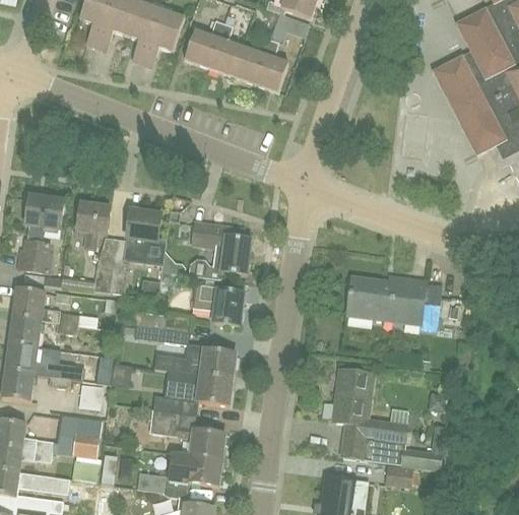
[(95,48),(112,0),(85,0),(79,19),(93,24),(86,45),(95,48)]
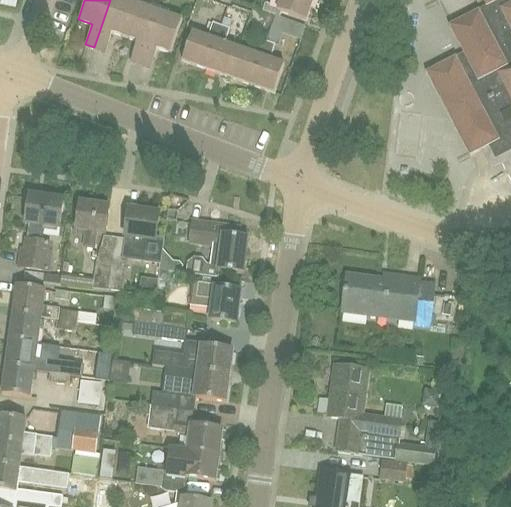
[(124,35),(135,3),(127,0),(110,0),(94,47),(104,50),(111,30),(124,35)]
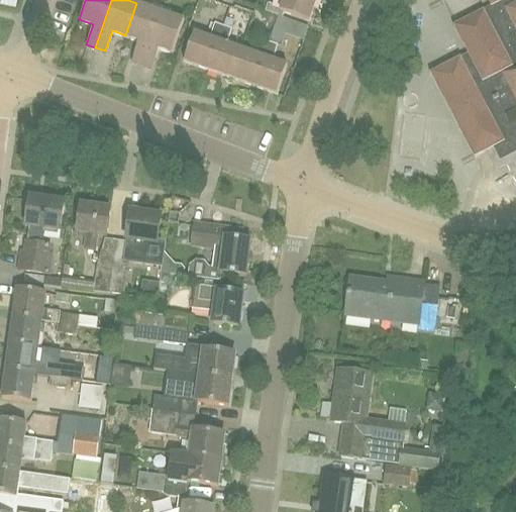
[(307,19),(314,0),(282,0),(279,9),(307,19)]
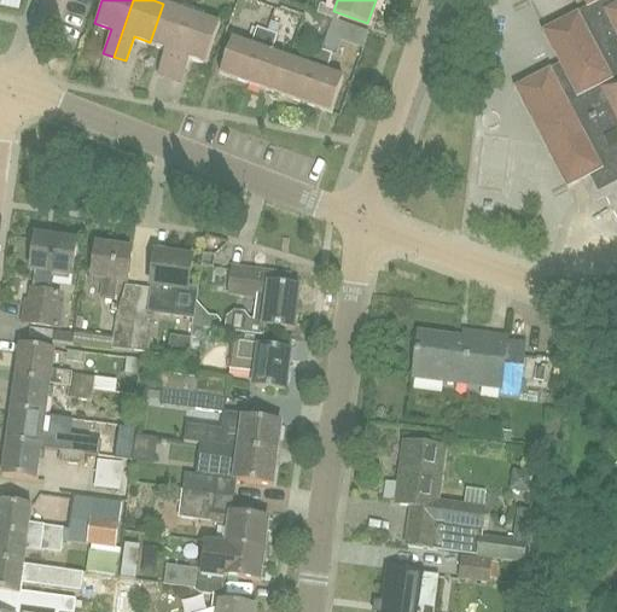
[(582,0),(585,5),(541,27),(558,60),(512,83),(566,185),(589,174),(598,190),(601,187),(616,215),(616,0),(582,0)]
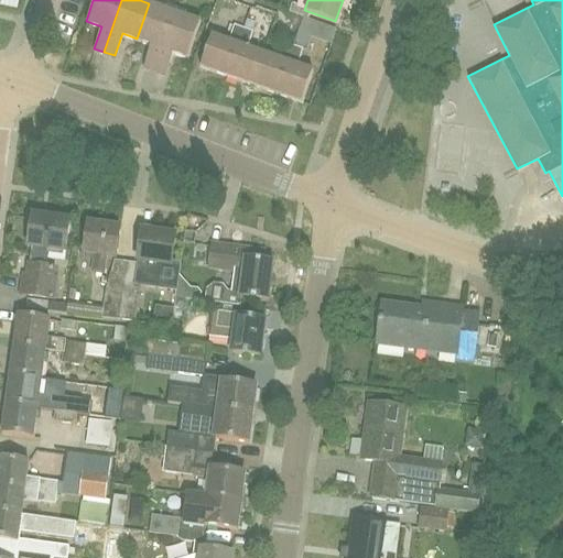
[(153,69),(174,12),(149,3),(137,39),(151,44),(143,66),(153,69)]
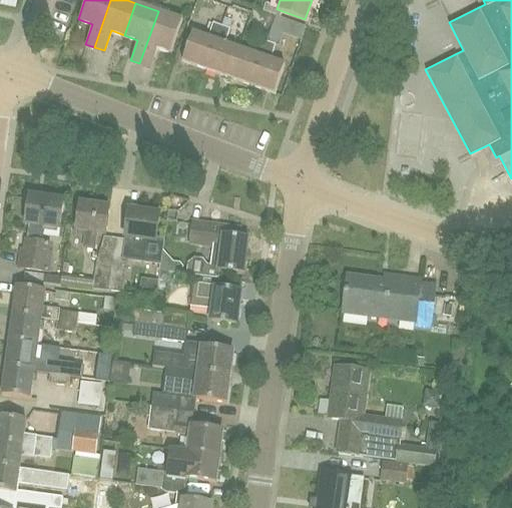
[(169,51),(178,24),(180,19),(158,11),(139,63),(149,67),(156,47),(169,51)]
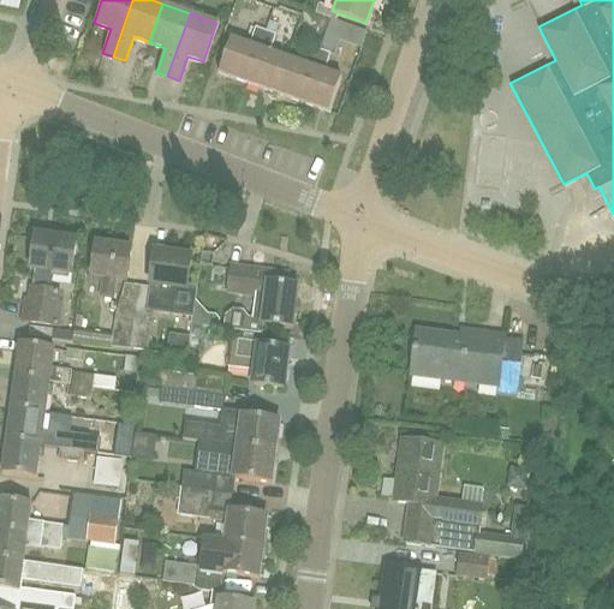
[(218,71),(245,81),(263,29),(252,25),(246,43),(230,37),(218,71)]
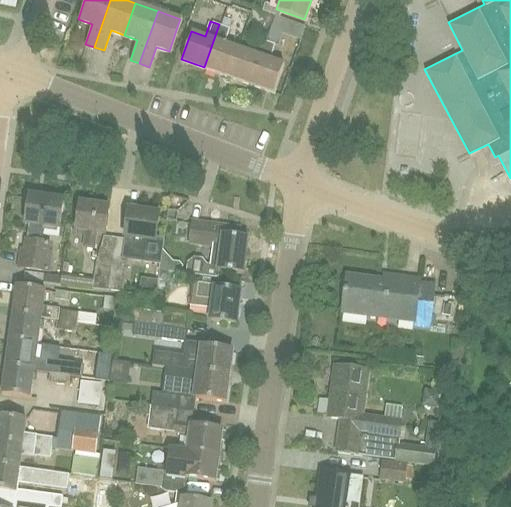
[(227,75),(236,47),(222,42),(227,27),(219,24),(204,67),(227,75)]
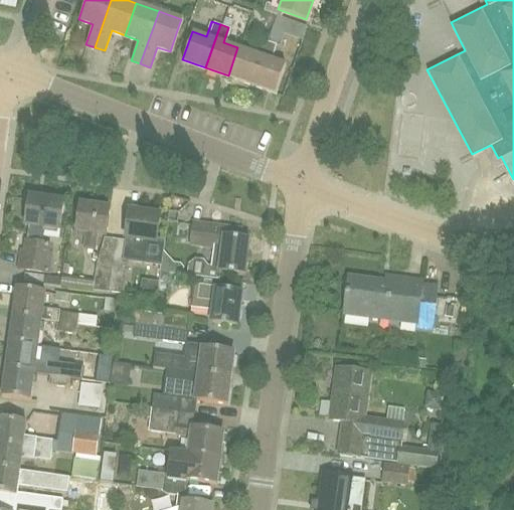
[(275,44),(276,44),(279,34),(271,32),(268,40),(266,40),(251,83),(275,92),(284,63),(270,58),(275,44)]
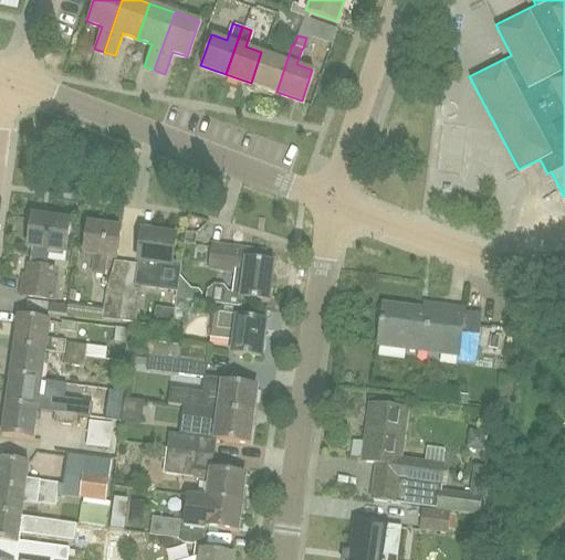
[(276,92),(292,44),(283,41),(278,57),(261,52),(251,83),(276,92)]
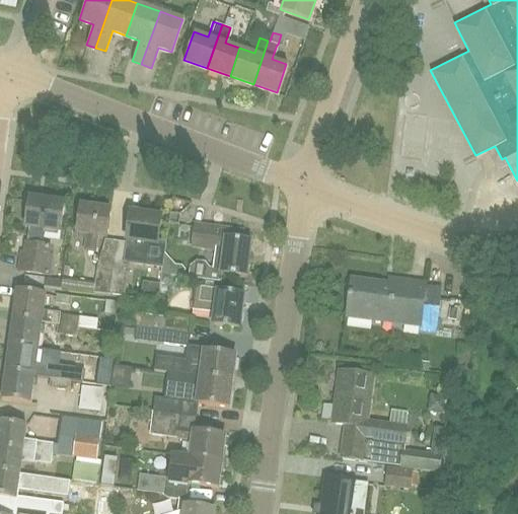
[(43,226),(59,228),(63,201),(28,196),(25,223),(28,224),(25,250),(21,250),(19,269),(47,273),(50,253),(47,253),(49,243),(41,242),(43,226)]
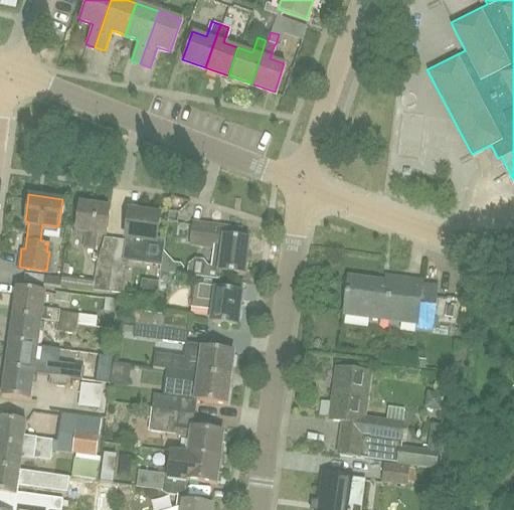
[(96,231),(105,232),(109,205),(78,201),(74,228),(86,230),(83,245),(94,246),(96,231)]
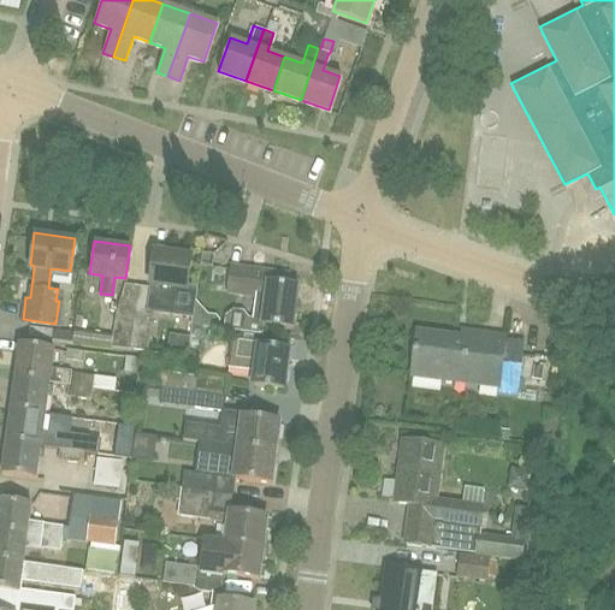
[(149,282),(148,284),(151,284),(151,305),(194,311),(196,296),(197,286),(185,285),(190,254),(153,249),(149,282)]
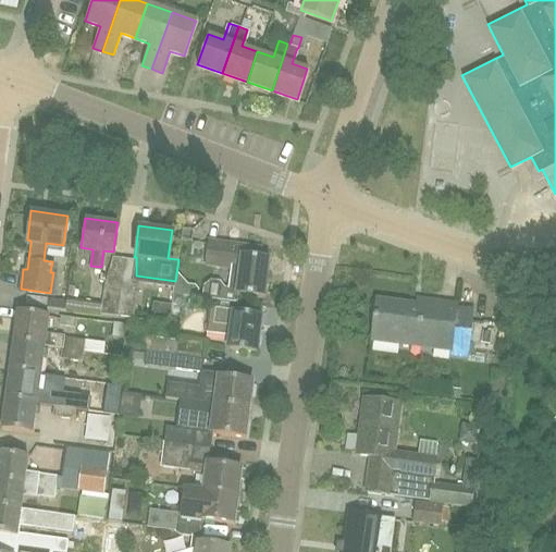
[(201,295),(212,296),(212,295),(236,299),(237,292),(262,295),(268,257),(260,256),(260,247),(244,245),(222,242),(222,241),(208,238),(205,262),(230,266),(227,285),(224,285),(219,278),(210,277),(202,283),(201,295)]
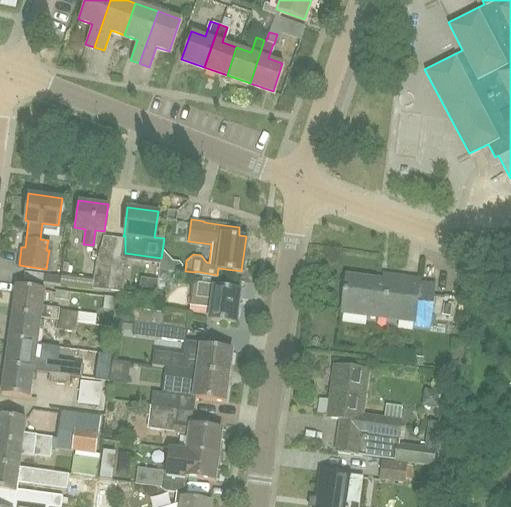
[(121,290),(125,265),(95,261),(94,269),(88,268),(87,275),(65,271),(63,282),(92,286),(91,286),(121,290)]
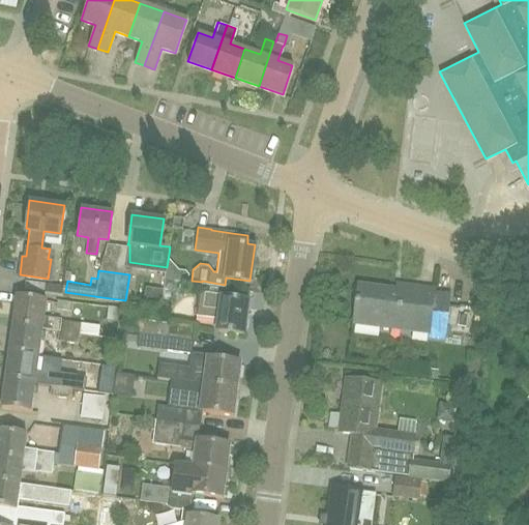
[(61,292),(63,283),(45,281),(25,279),(24,287),(61,292)]
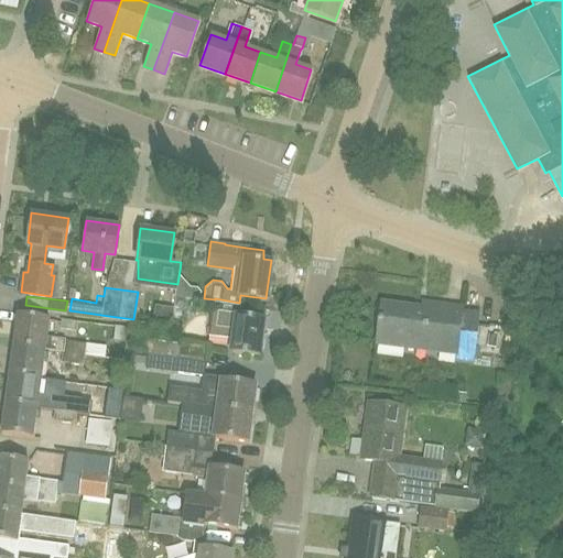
[(523,298),(511,296),(510,307),(521,309),(523,298)]
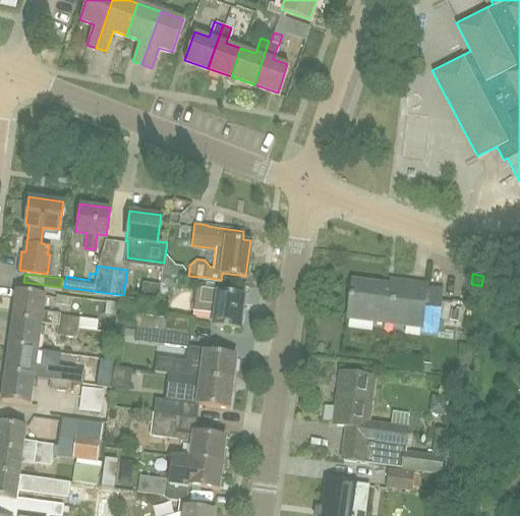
[(216,280),(221,280),(198,276),(198,277),(201,278),(200,285),(195,284),(192,309),(215,311),(213,324),(238,327),(243,293),(218,290),(219,287),(215,287),(216,280)]
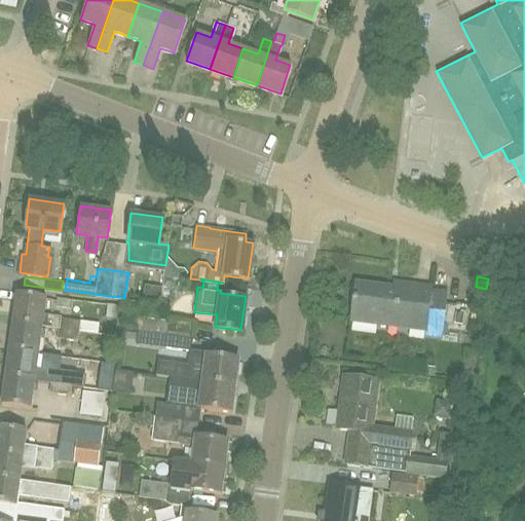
[(428,305),(444,307),(447,289),(430,287),(430,285),(394,280),(392,286),(355,281),(350,318),(425,327),(428,305)]
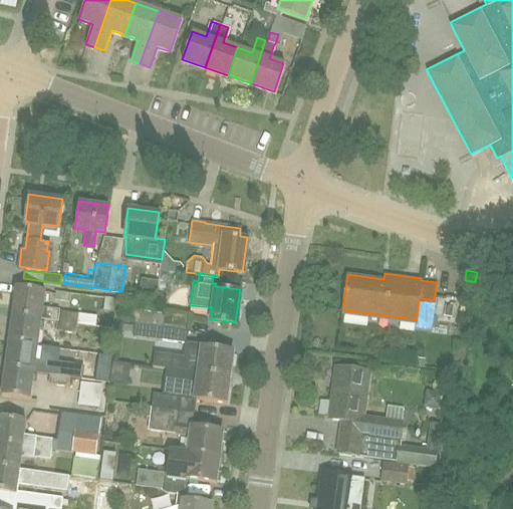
[(59,307),(42,305),(45,289),(16,285),(12,312),(41,316),(41,317),(56,319),(56,318),(76,321),(86,321),(87,312),(78,311),(59,308),(59,307)]
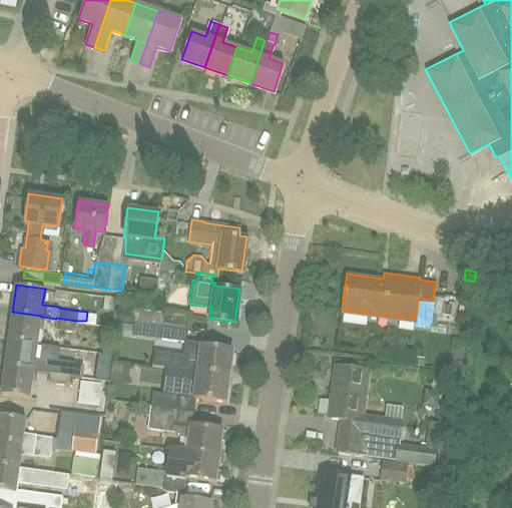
[(132,307),(132,308),(121,306),(120,319),(127,320),(161,325),(187,329),(189,312),(163,309),(163,311),(132,307)]
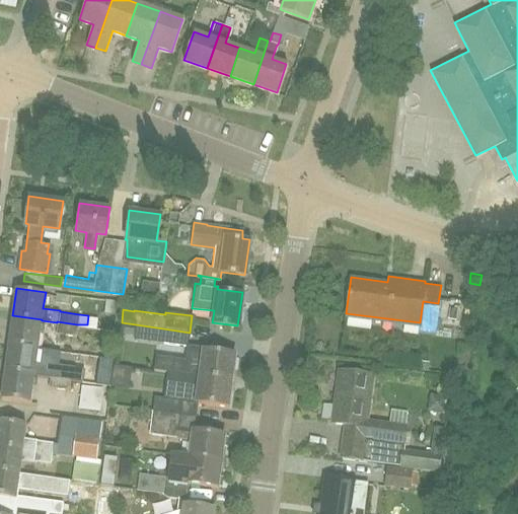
[(38,346),(42,320),(42,319),(12,315),(8,343),(38,346)]
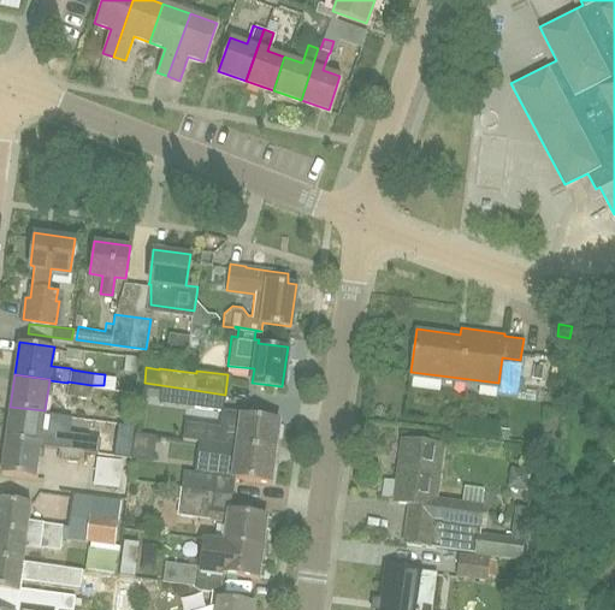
[(90,397),(92,385),(67,382),(67,383),(65,394),(90,397)]
